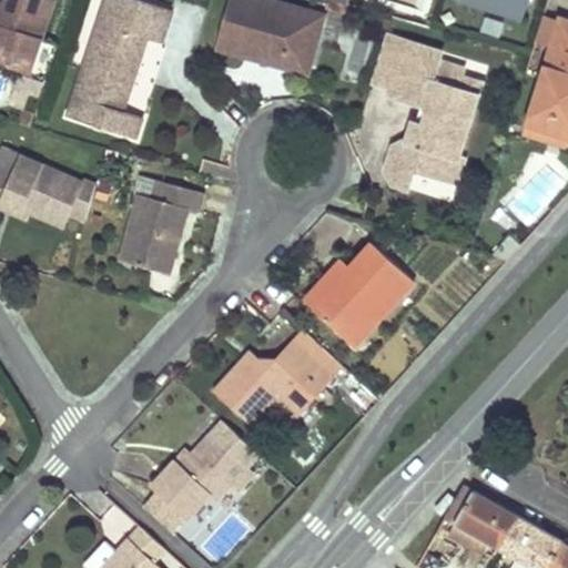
[(0,63),(32,74),(57,1),(54,0),(6,0),(6,3),(1,2),(0,7),(0,22),(6,24),(2,33),(0,31),(0,63)]
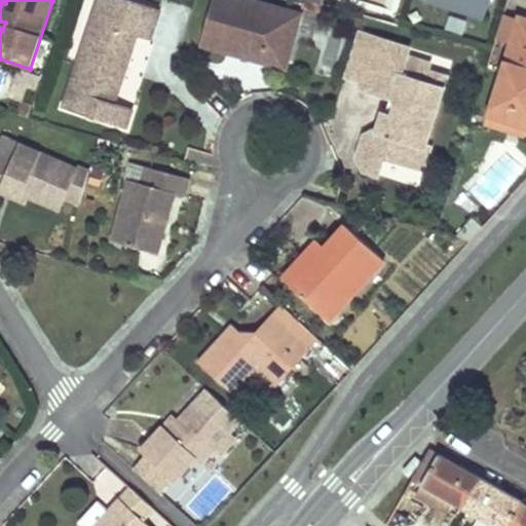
[(128,129),(135,110),(116,104),(125,78),(119,76),(124,61),(130,63),(139,37),(152,42),(162,10),(147,5),(130,0),(101,0),(101,1),(113,5),(107,25),(94,21),(80,63),(65,108),(128,129)]
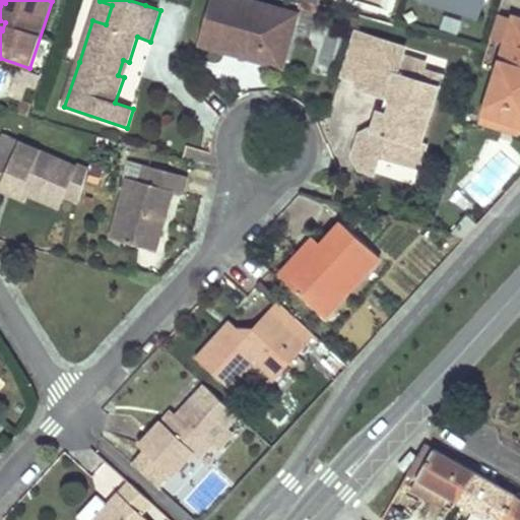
[(284,10),(250,0),(211,0),(200,43),(247,57),(249,48),(258,51),(259,60),(283,67),(295,27),(281,23),(284,10)]
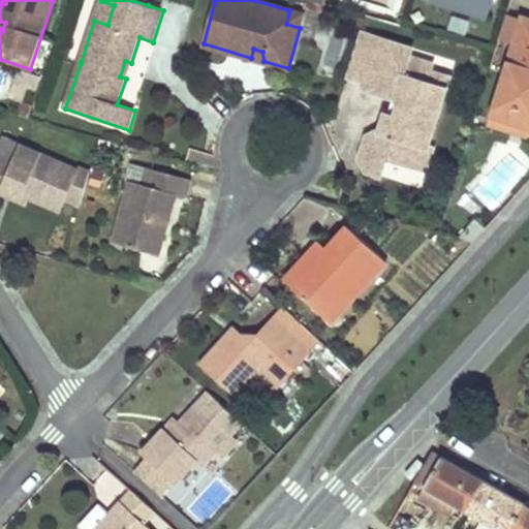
[(491,0),(424,0),(425,1),(485,21),(491,0)]
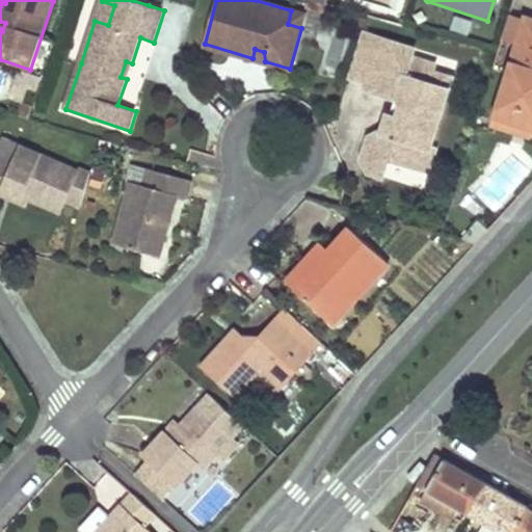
[(306,14),(291,10),(288,24),(301,28),(306,14)]
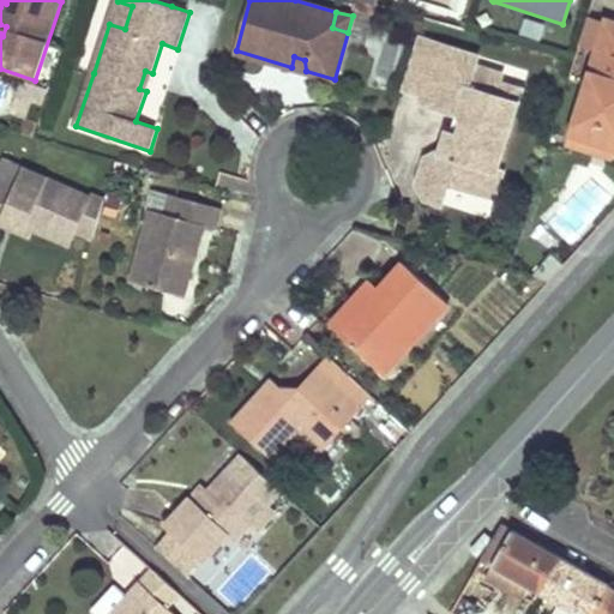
[(596,54),(606,20),(589,14),(578,49),(596,54)]
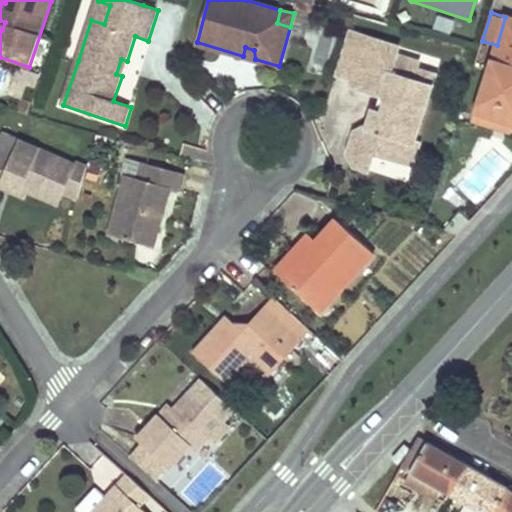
[(511,15),(506,14),(505,17),(497,45),(475,116),(511,127),(511,15)]
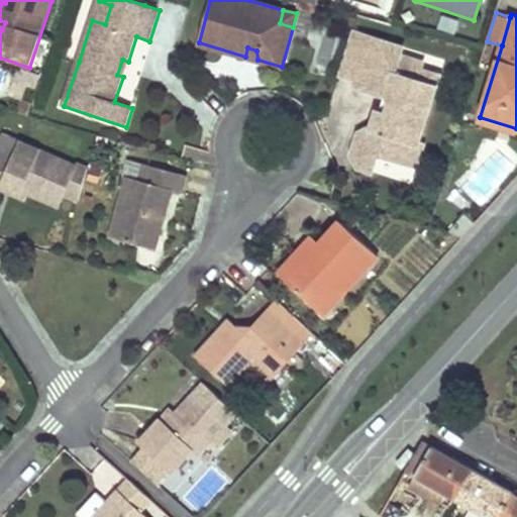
[(370,36),(354,31),(339,75),(355,80),(370,36)]
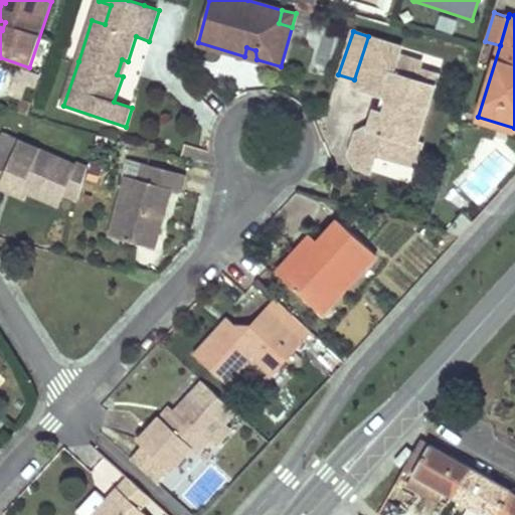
[(402,47),(368,36),(354,79),(352,84),(380,94),(385,96),(388,102),(379,130),(369,127),(367,127),(356,132),(349,153),(356,166),(370,171),(375,154),(414,167),(422,145),(417,143),(440,76),(420,70),(422,62),(400,55),(402,47)]
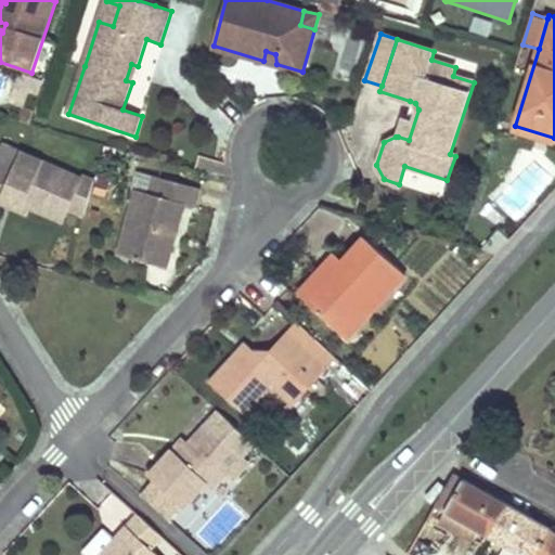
[(275,54),(266,51),(263,61),(276,64),(275,54)]
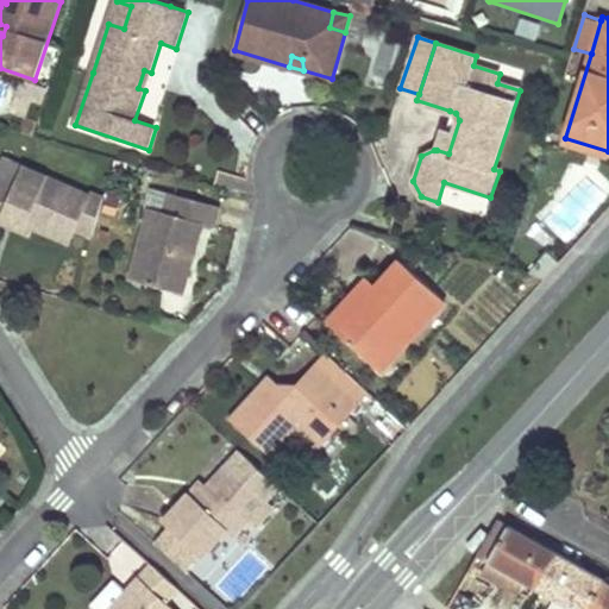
[(456,113),(450,111),(437,150),(449,154),(459,120),(456,113)]
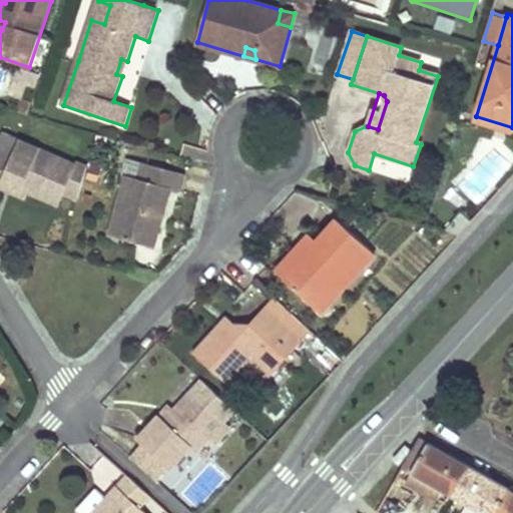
[(31,104),(19,100),(16,109),(27,113),(31,104)]
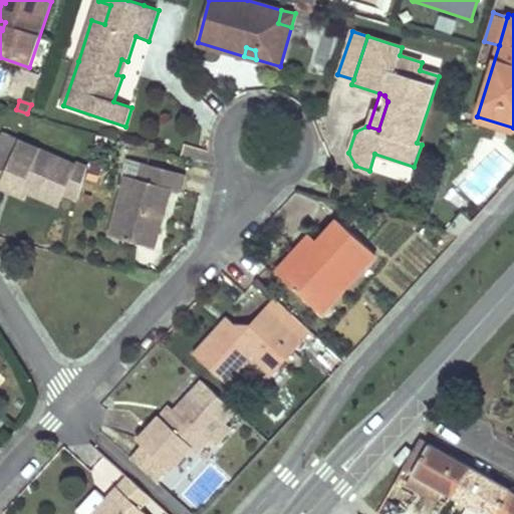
[(513,127),(477,116),(475,123),(513,136),(513,127)]
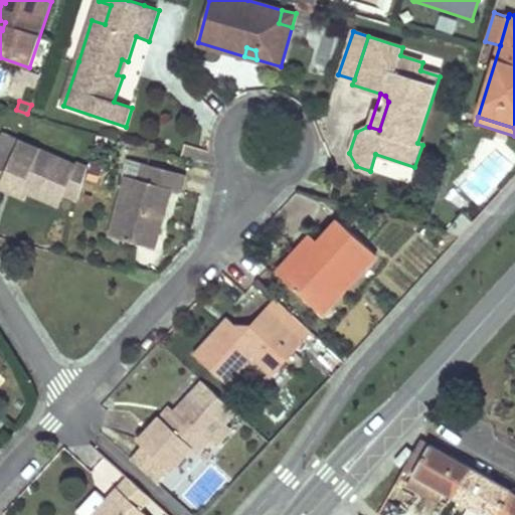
[(80,165),(22,139),(14,157),(0,150),(0,190),(1,191),(5,184),(31,195),(60,209),(65,197),(80,165)]
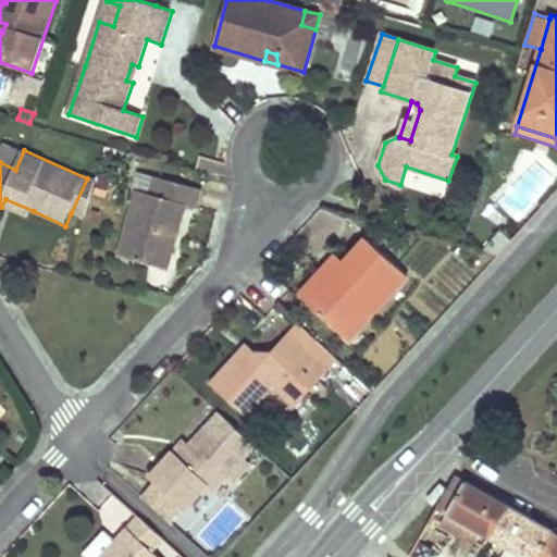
[(152,194),(158,176),(136,170),(132,188),(139,190),(152,194)]
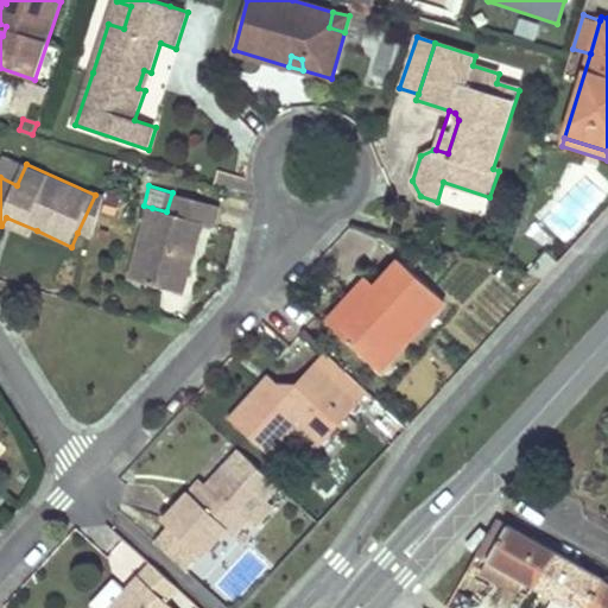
[(96,192),(95,195),(77,233),(93,240),(106,196),(96,192)]
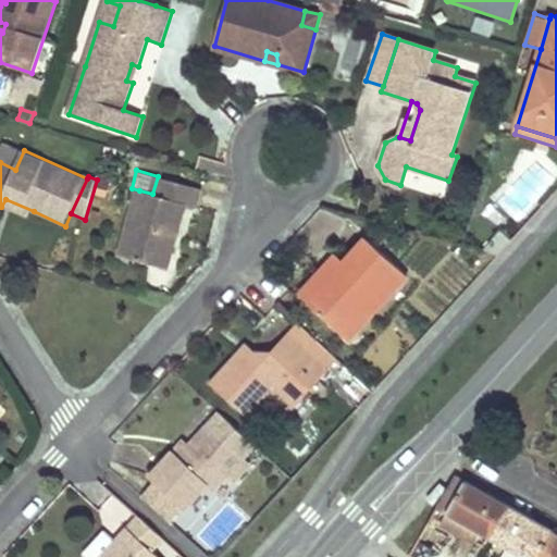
[(139,190),(121,254),(169,268),(187,203),(198,207),(203,189),(158,176),(152,194),(139,190)]
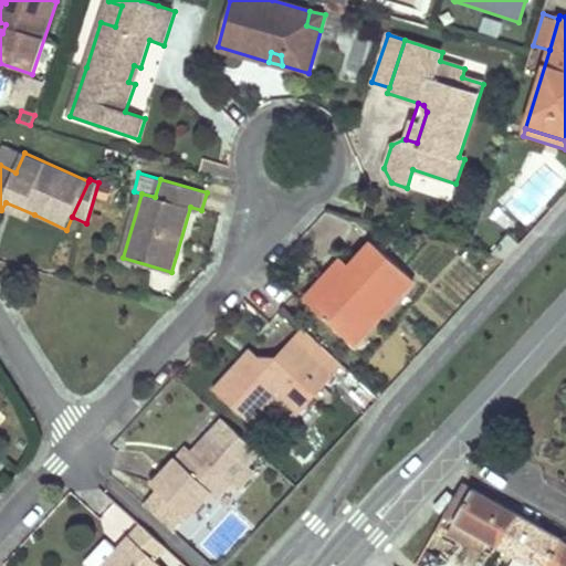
[(1,210),(31,223),(34,215),(6,202),(1,210)]
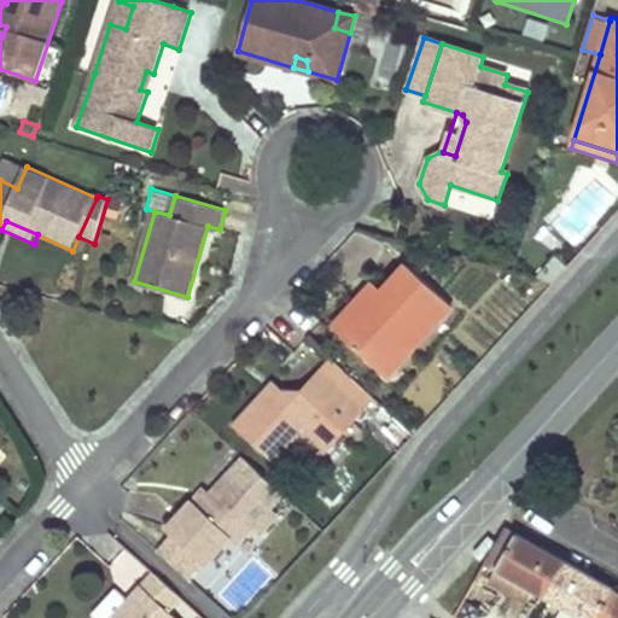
[(383,291),(362,314),(342,337),(388,377),(452,304),(407,264),(383,291)]
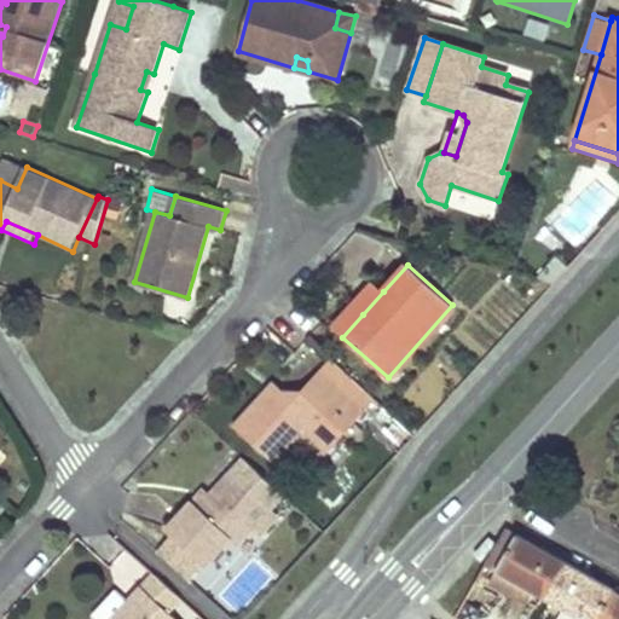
[(363,314),(383,291),(372,282),(331,327),(342,337),(363,314)]
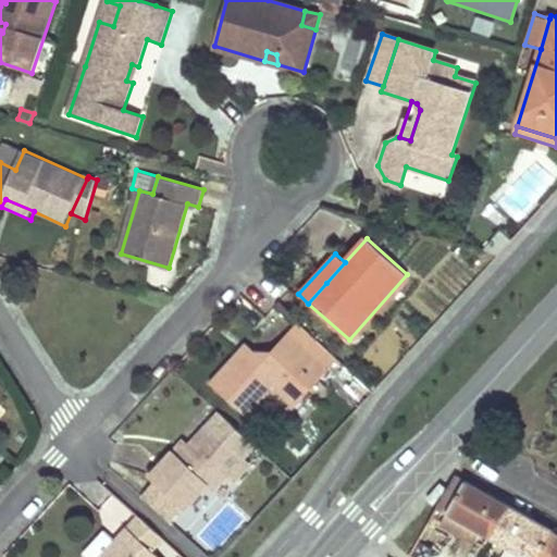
[(338,359),(298,323),(263,363),(254,355),(245,364),(236,357),(210,385),(245,416),(247,412),(269,388),(270,388),(283,387),(284,388),(296,400),(299,403),(338,359)]
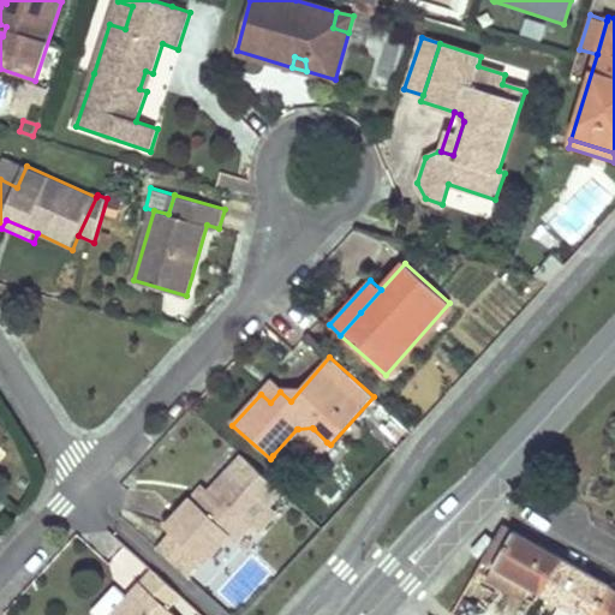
[(270,402),(280,392),(270,383),(261,394),(270,402)]
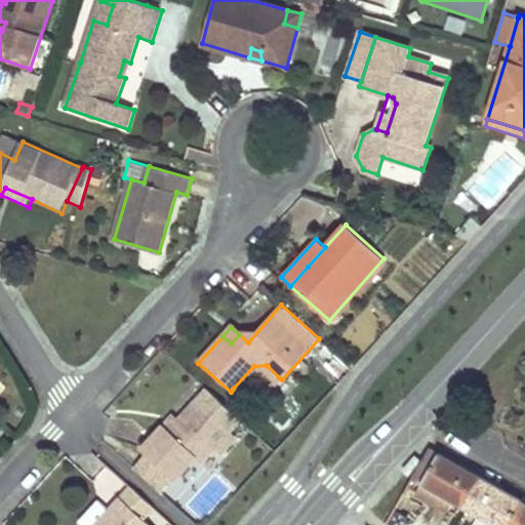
[(268,366),(267,365),(254,366),(253,366),(275,387),(282,379),(279,377),(268,366)]
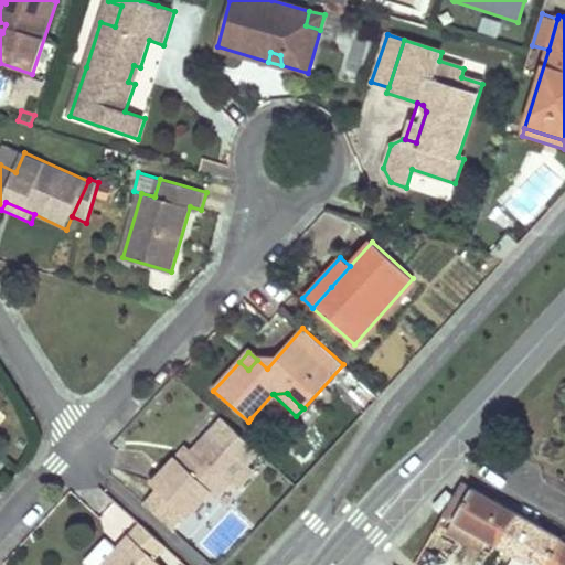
[(209,436),(192,455),(181,466),(176,460),(151,489),(185,518),(206,494),(214,501),(230,483),(221,477),(236,459),(222,447),(209,436)]
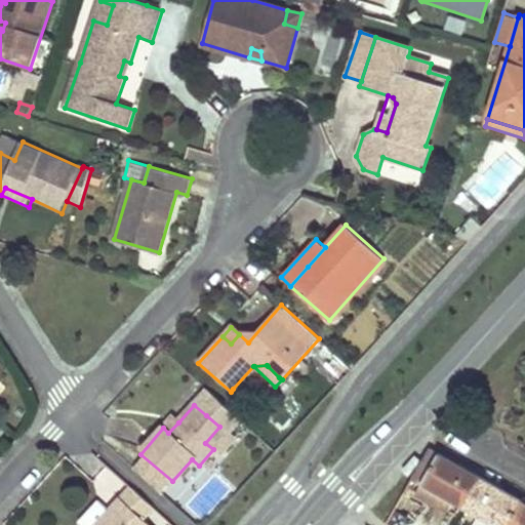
[(178,422),(173,417),(163,428),(168,433),(178,422)]
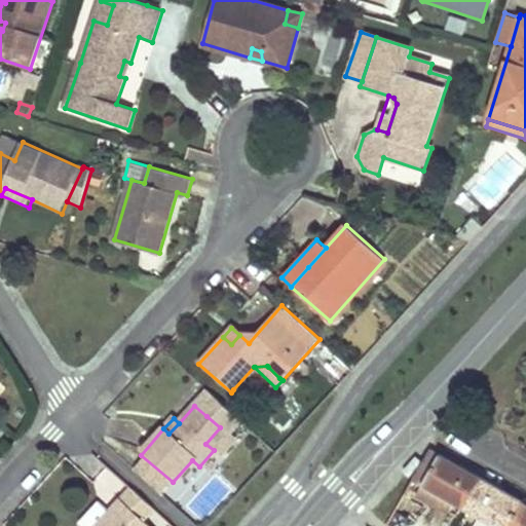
[(451,502),(462,509),(478,481),(457,468),(457,467),(458,466),(429,450),(411,480),(422,486),(451,502)]
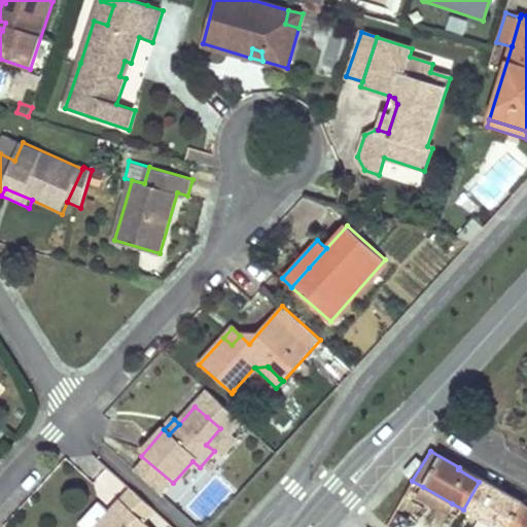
[(463,510),(494,526),(508,526),(523,503),(481,479),(479,482),(463,510)]
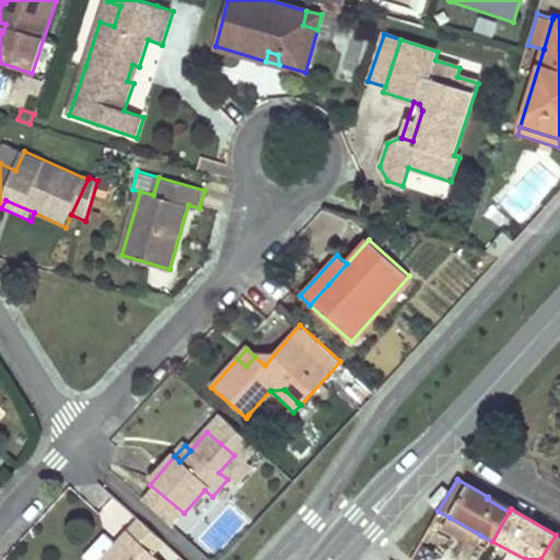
[(480,535),(450,517),(442,529),(474,547),(480,535)]
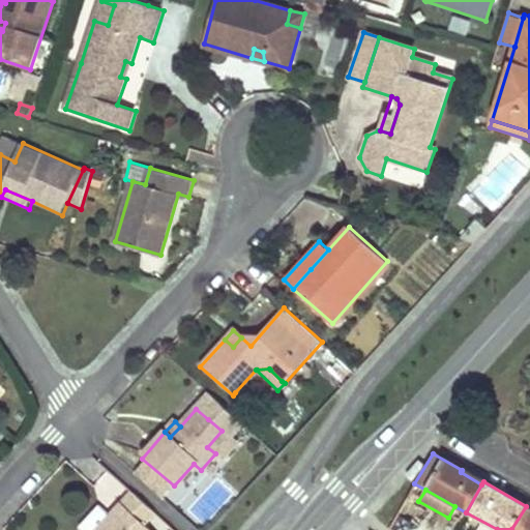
[(129,492),(118,503),(144,527),(155,514),(129,492)]
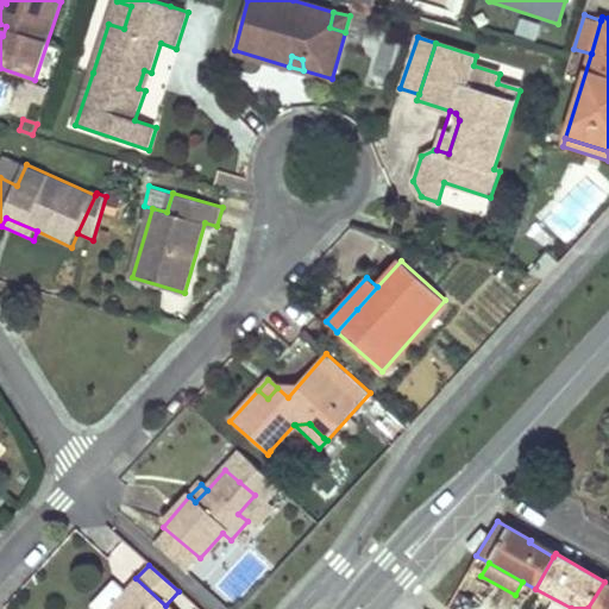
[(126,602),(119,608),(169,608),(165,606),(136,578),(121,595),(126,602)]
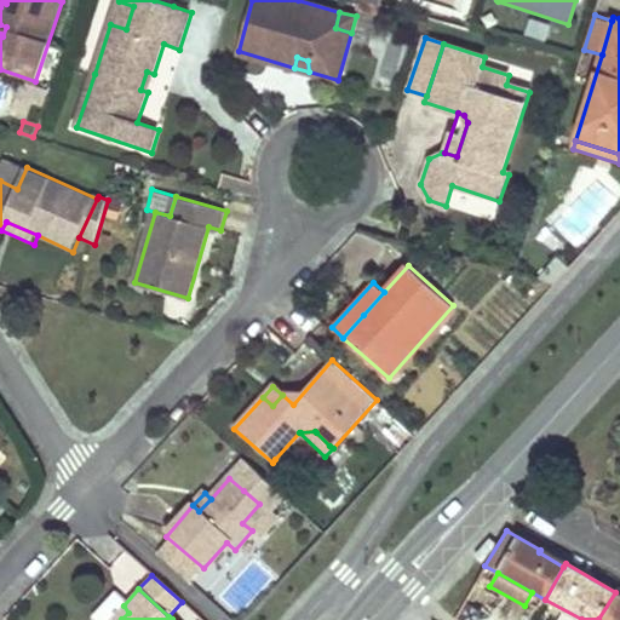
[(615,592),(598,619),(619,619),(619,593),(615,592)]
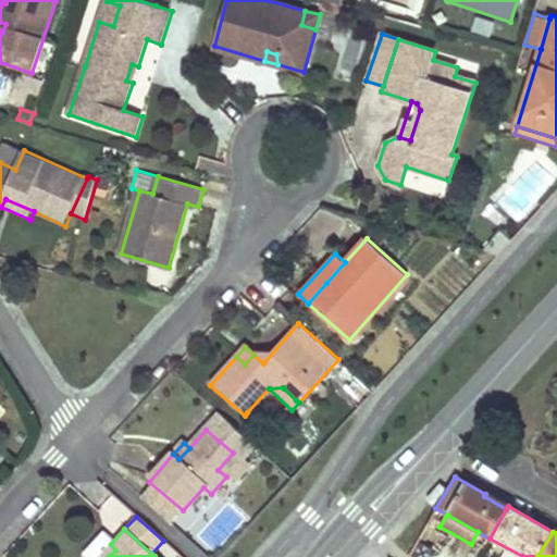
[(109,556),(115,551),(111,544),(99,556),(109,556)]
